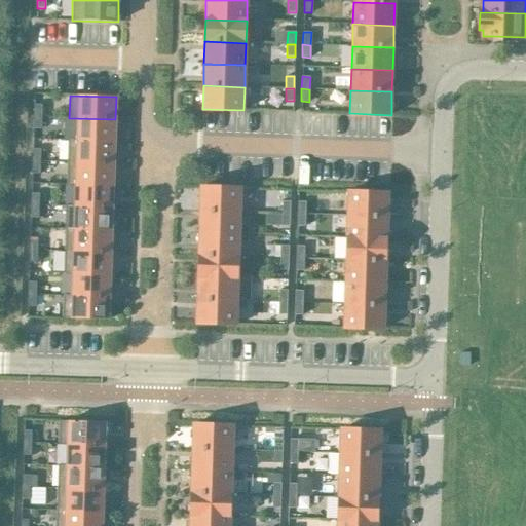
[(42,117),(42,105),(34,105),(34,117),(42,117)]
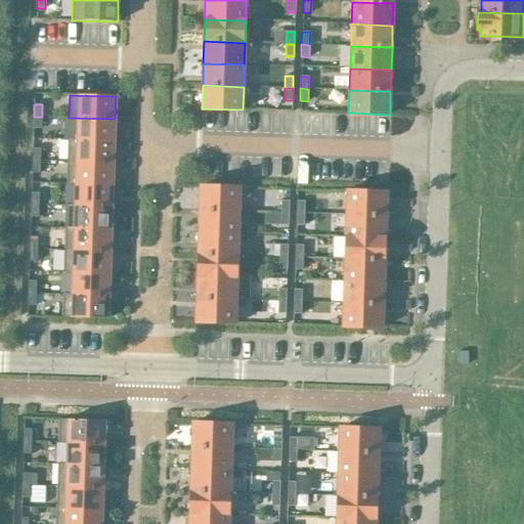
[(41,129),(42,117),(34,117),(33,129),(41,129)]
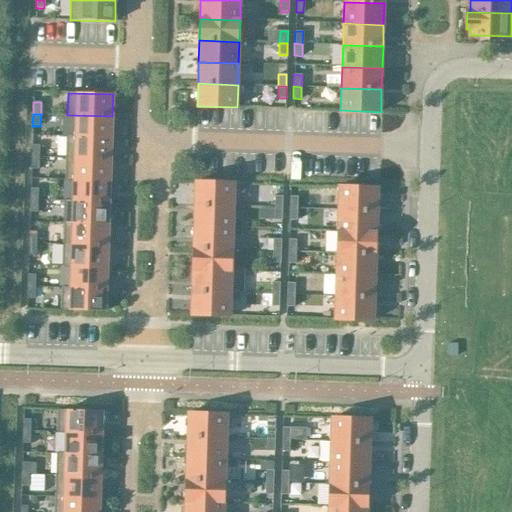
[(111,138),(112,116),(67,115),(67,116),(75,116),(75,136),(66,136),(111,138)]
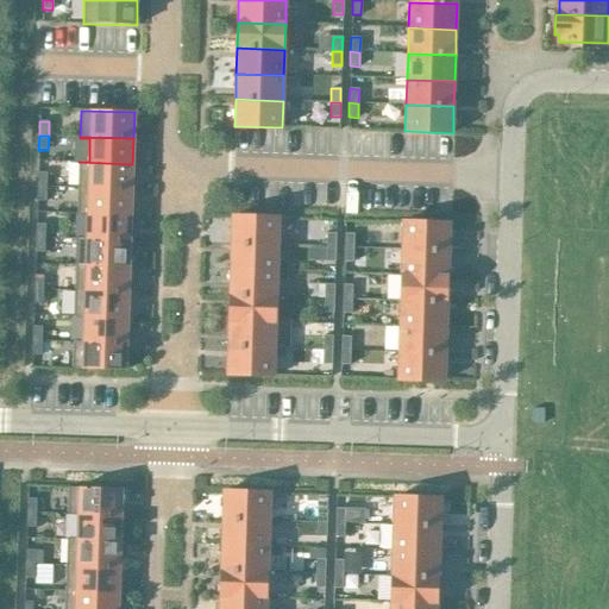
[(132,189),(132,164),(79,162),(79,188),(132,189)]
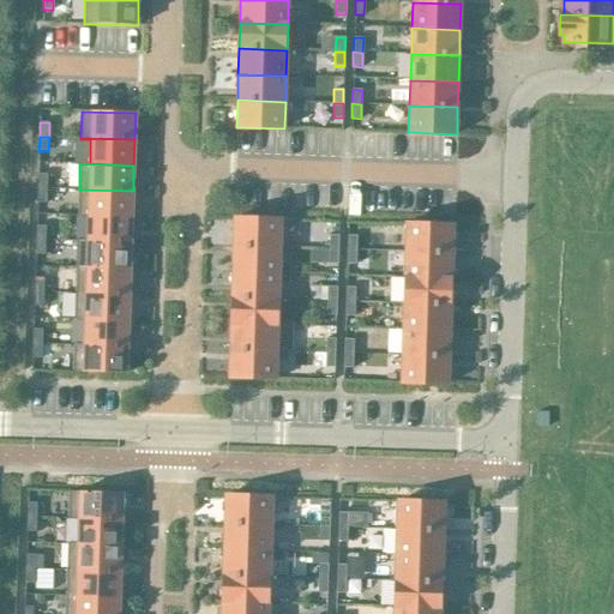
[(47,188),(47,174),(37,174),(37,188),(47,188)]
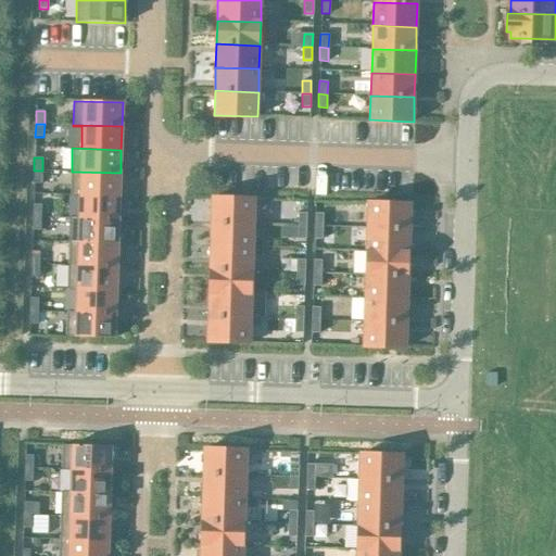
[(42,184),(42,171),(34,171),(34,184),(42,184)]
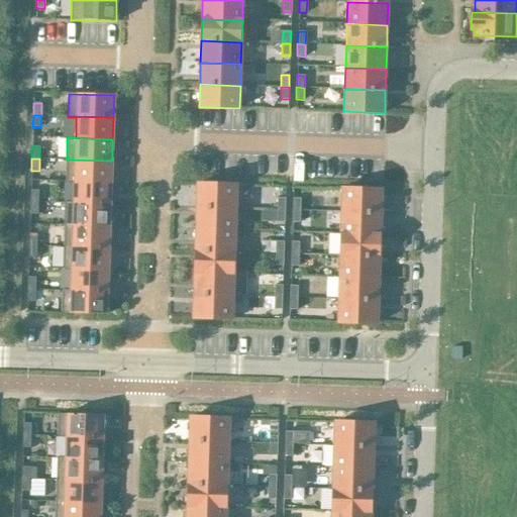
[(111,183),(112,161),(67,160),(66,181),(111,183)]
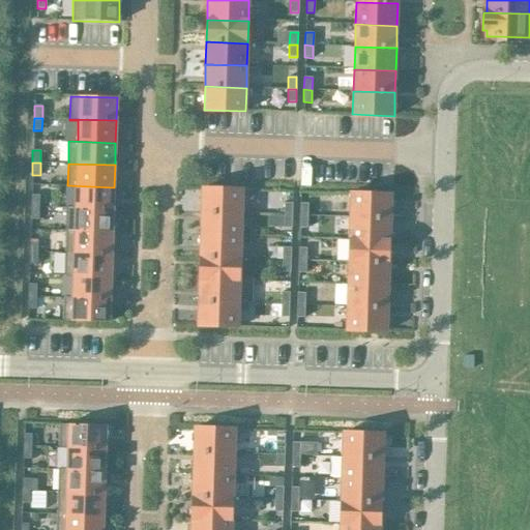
[(113,210),(114,187),(67,185),(67,186),(76,187),(76,208),(66,207),(66,208),(113,210)]
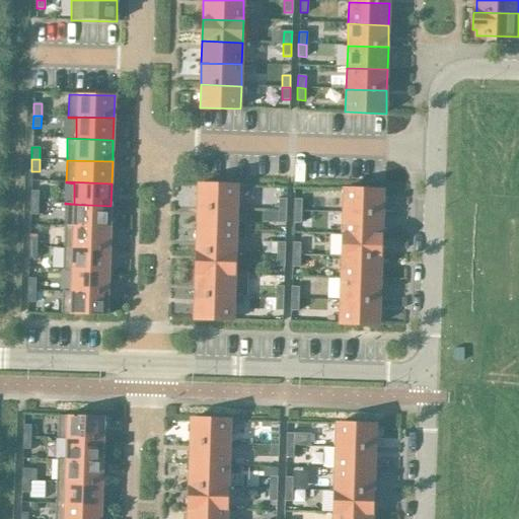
[(198,186),(197,208),(237,210),(238,187),(198,186)]
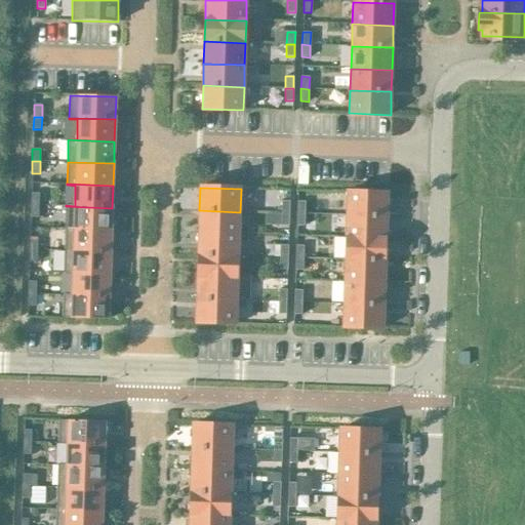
[(346,215),(387,216),(388,194),(347,192),(346,215)]
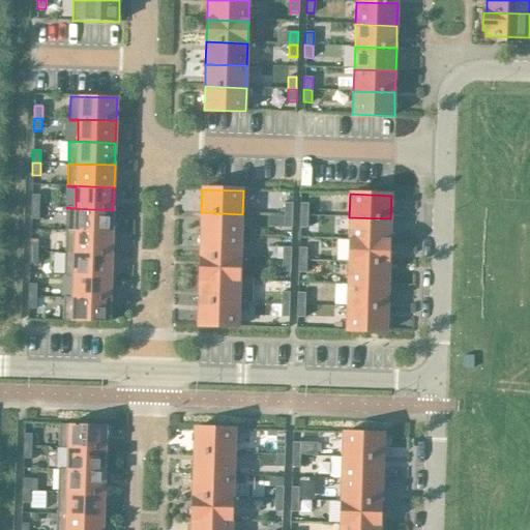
[(39,207),(39,195),(31,195),(31,207),(39,207)]
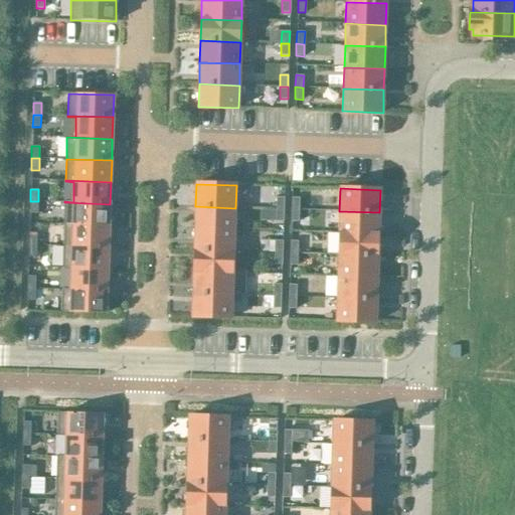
[(276,197),(276,209),(284,209),(284,197),(276,197)]
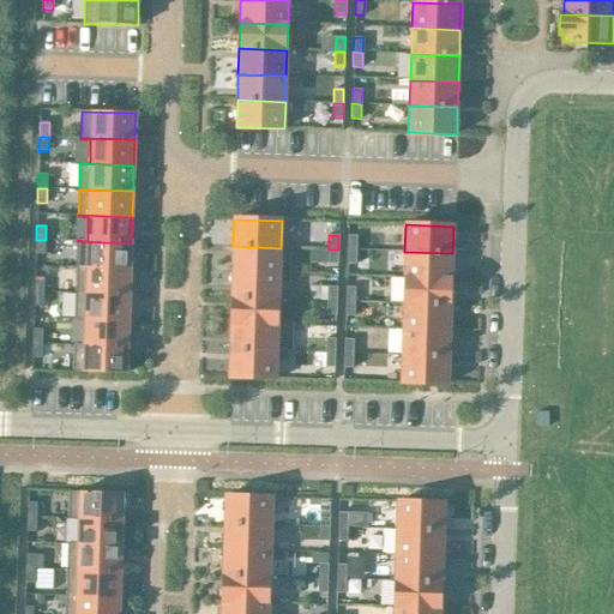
[(357,236),(348,235),(347,250),(356,251),(357,236)]
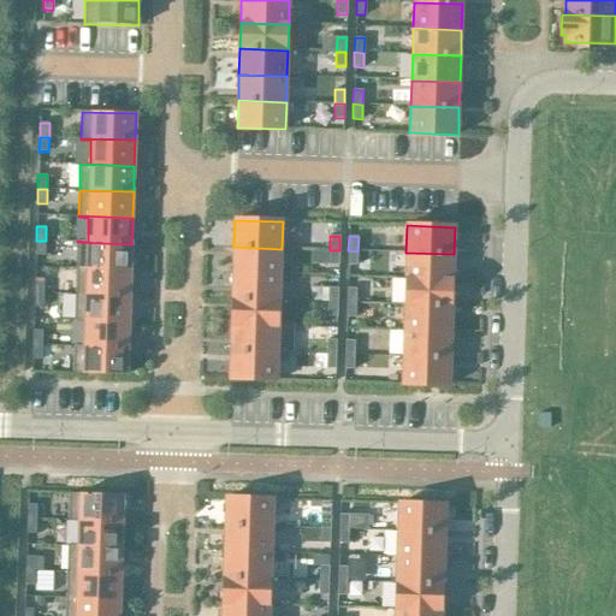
[(45,255),(46,241),(36,241),(35,255),(45,255)]
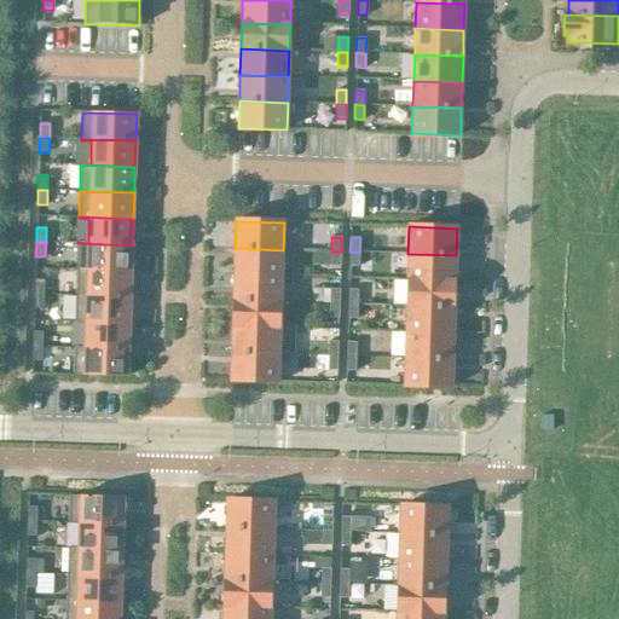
[(132,271),(132,246),(77,243),(77,270),(132,271)]
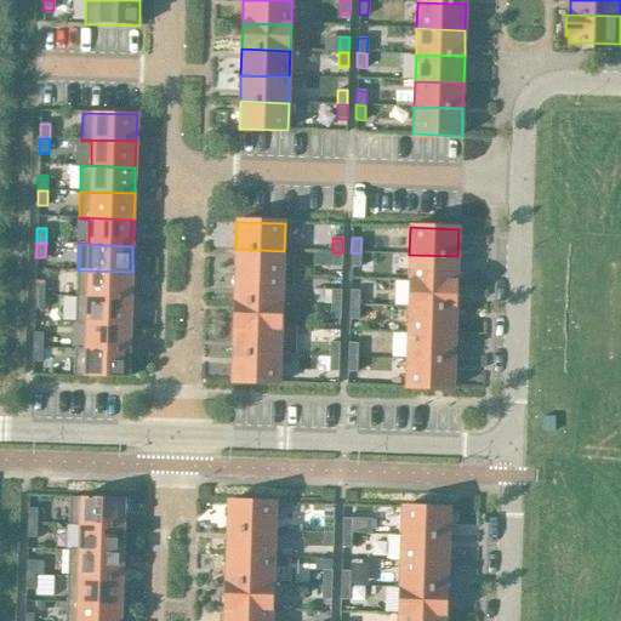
[(234,275),(283,277),(284,251),(235,249),(234,275)]
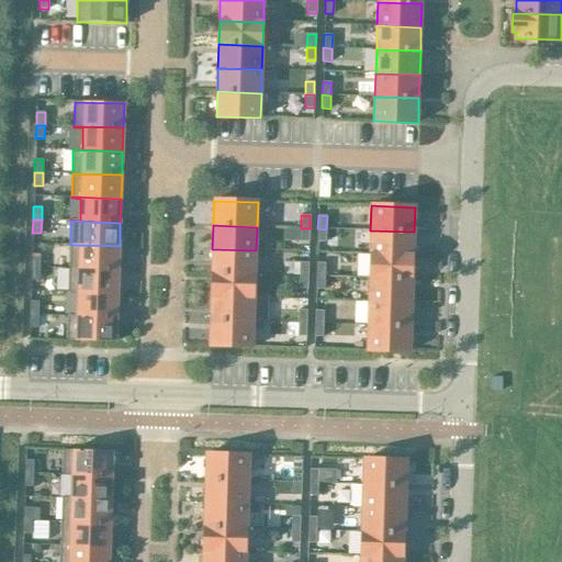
[(301,228),(301,242),(310,242),(310,228),(301,228)]
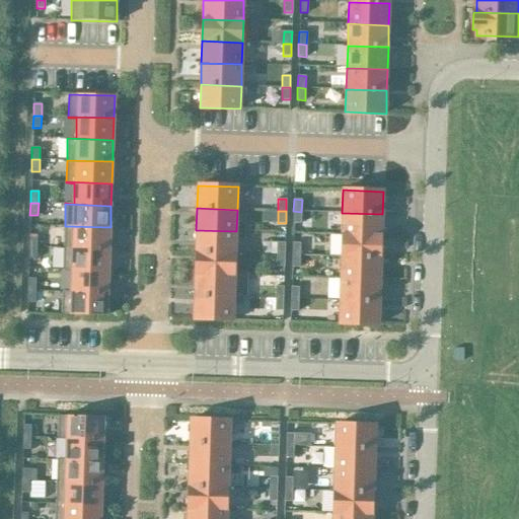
[(301,212),(293,211),(293,223),(301,223),(301,212)]
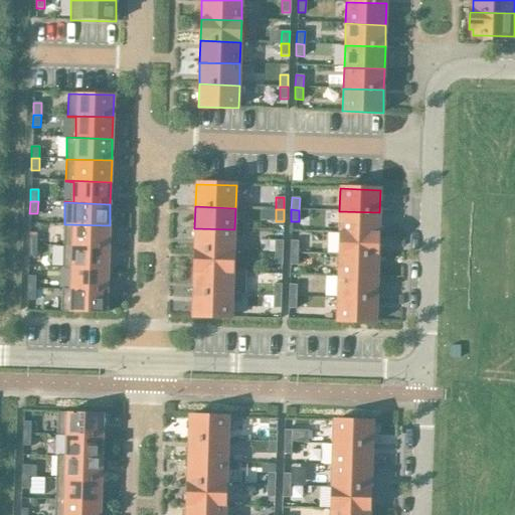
[(339,233),(379,234),(379,212),(339,211),(339,233)]
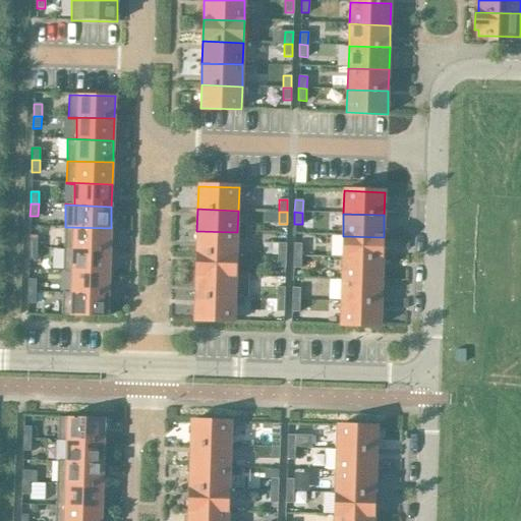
[(110,250),(111,228),(65,227),(64,248),(110,250)]
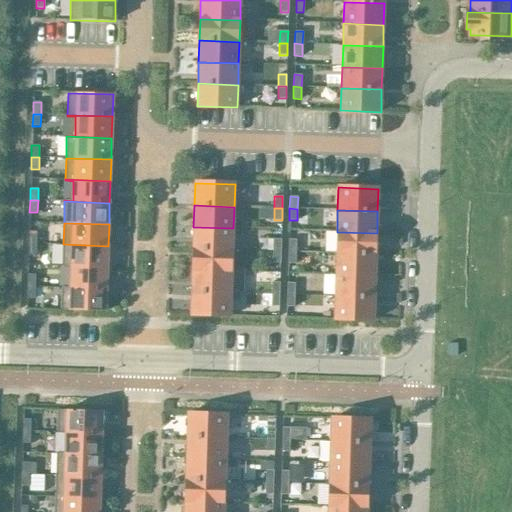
[(193,227),(192,248),(232,250),(233,228),(193,227)]
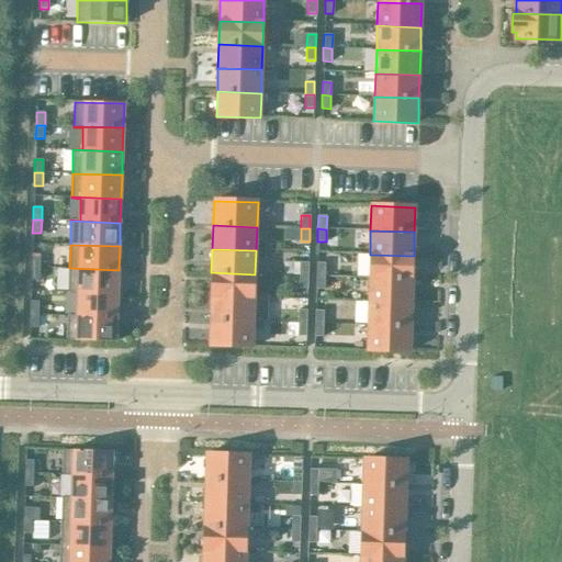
[(40,267),(41,254),(32,254),(31,267),(40,267)]
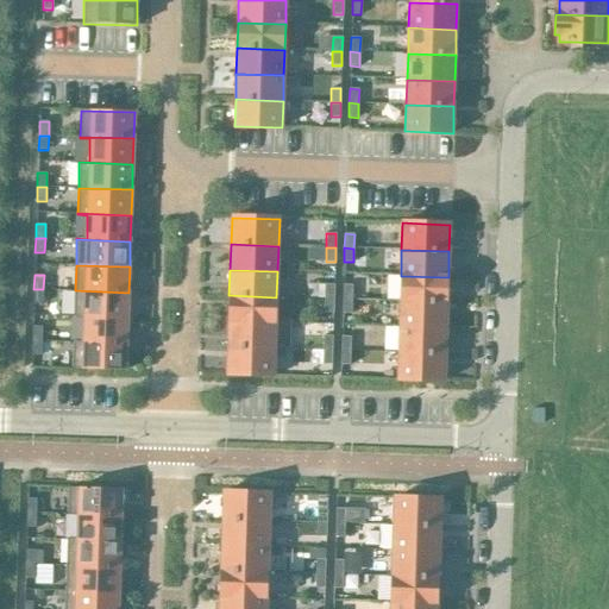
[(400,301),(447,302),(449,277),(401,276),(400,301)]
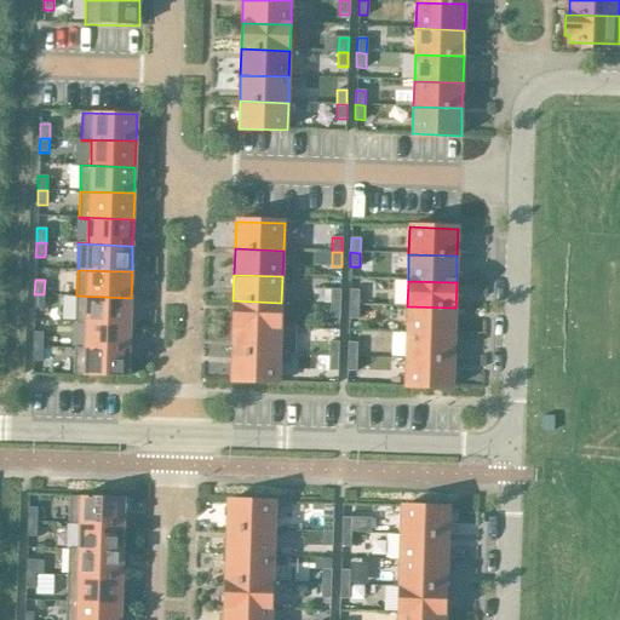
[(331,290),(331,304),(340,304),(340,290),(331,290)]
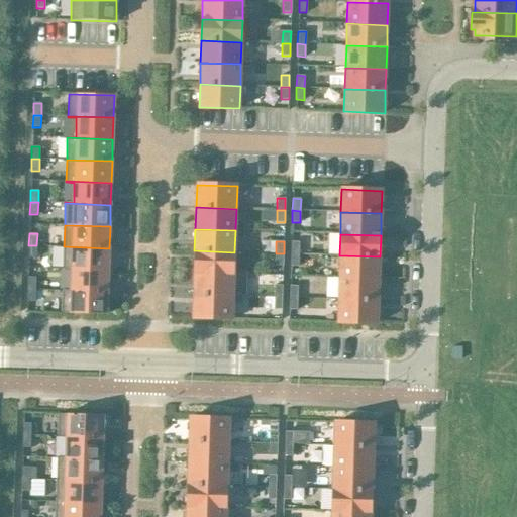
[(291,253),(299,254),(299,242),(291,241),(291,253)]
